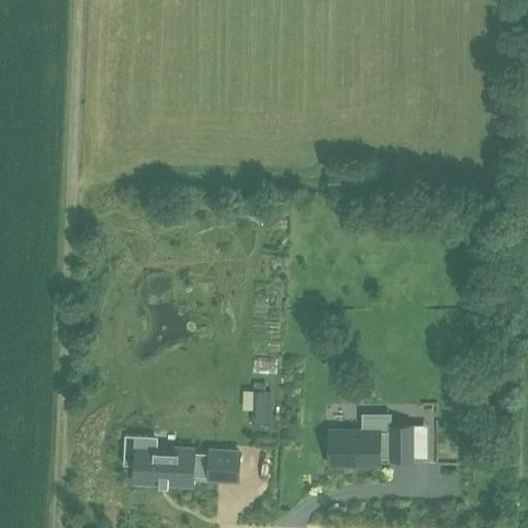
[(266,391),(254,391),(253,423),(266,424),(266,391)]
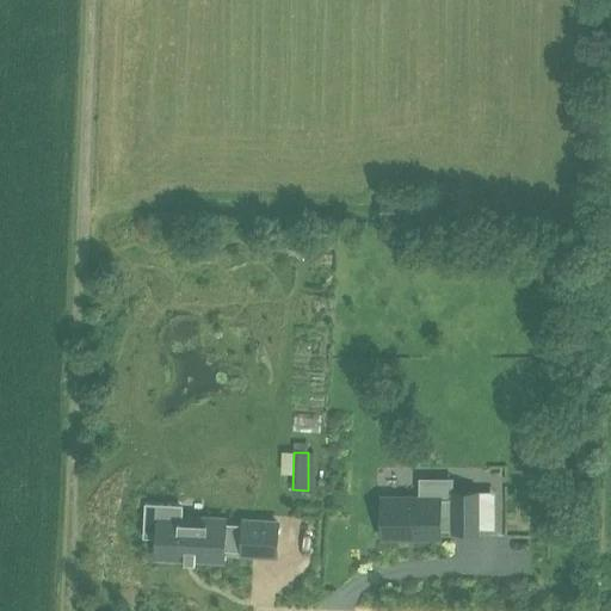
[(455,532),(481,532),(482,492),(456,492),(455,492),(455,499),(443,499),(443,498),(423,498),(386,498),(386,537),(443,538),(443,529),(455,530),(455,532)]
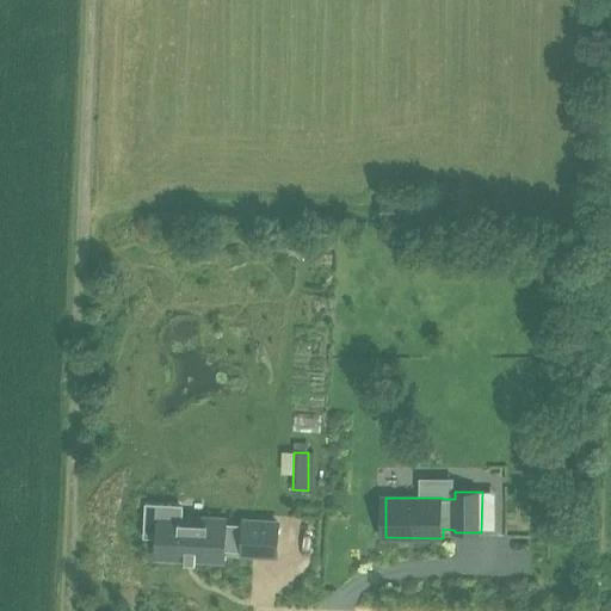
[(183,506),(153,505),(152,534),(161,534),(161,550),(180,551),(180,560),(228,562),(228,554),(246,555),(246,556),(279,559),(281,523),(247,522),(247,524),(228,523),(228,520),(183,518),(183,506)]
